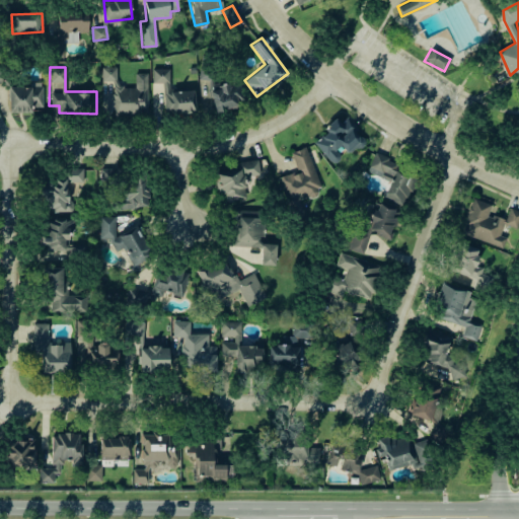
[(147,73),(134,73),(134,86),(117,86),(117,67),(101,67),(101,81),(115,81),(115,98),(106,98),(106,115),(147,114),(147,73)]
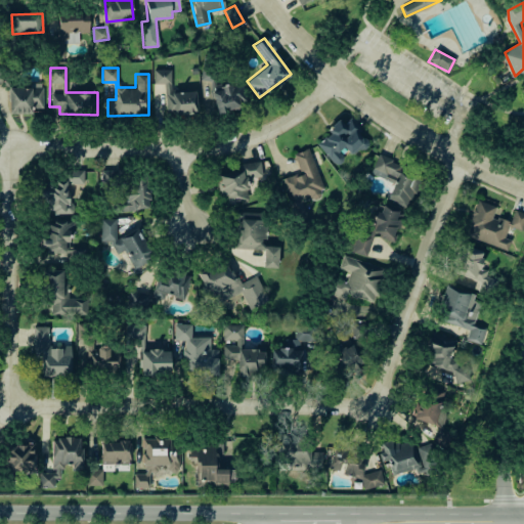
[(171,69),(154,70),(154,84),(164,83),(165,115),(197,114),(195,91),(171,92),(171,69)]
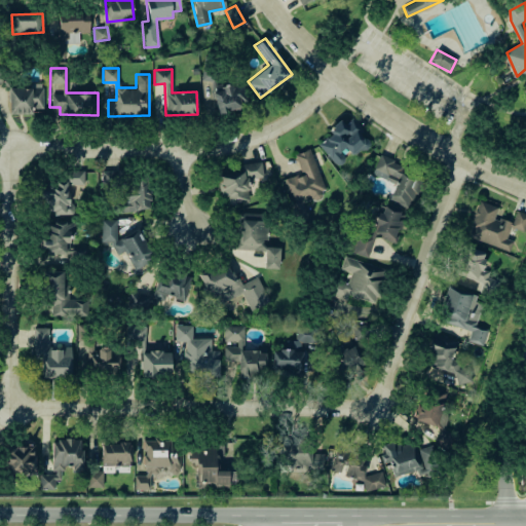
[(215,112),(247,108),(243,81),(212,85),(215,112)]
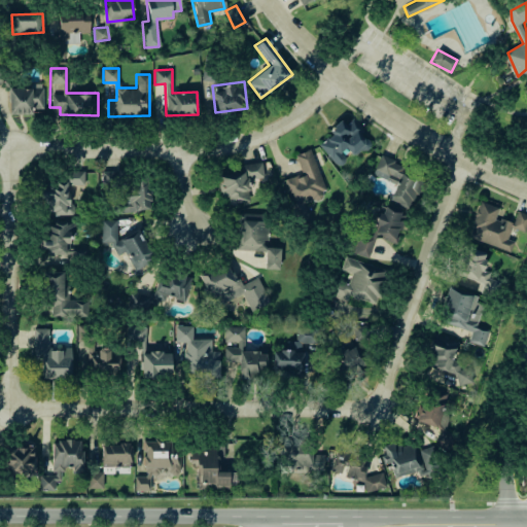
[(8,113),(42,113),(43,82),(28,82),(28,88),(8,88),(8,113)]
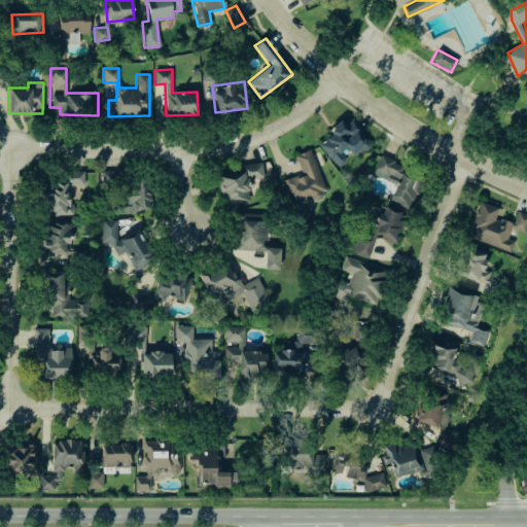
[(338,167),(346,160),(347,160),(369,140),(351,120),(346,126),(342,120),(317,143),(338,167)]
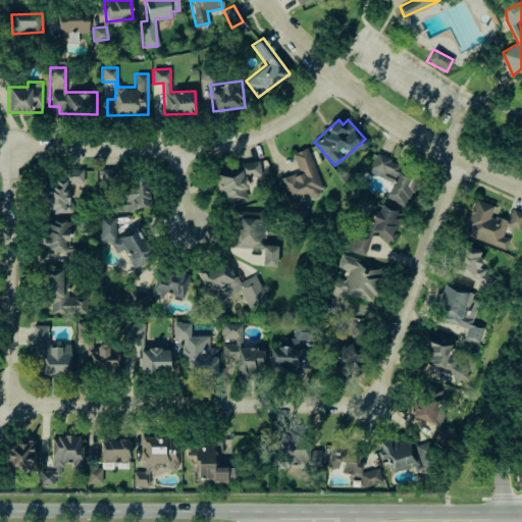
[(306,148),(292,153),(299,171),(280,178),(290,206),(323,193),(306,148)]
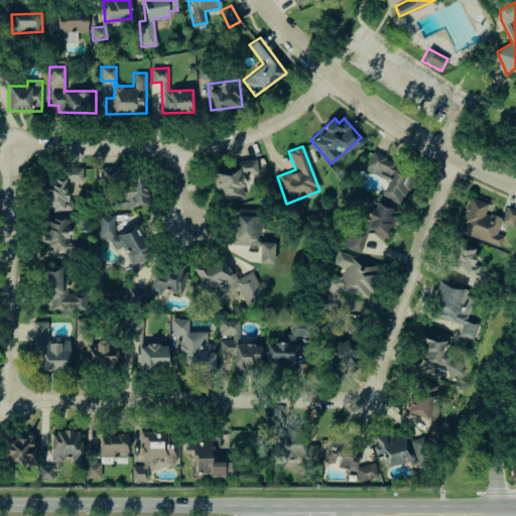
[(401,204),(415,171),(372,152),(364,169),(387,179),(381,195),(401,204)]
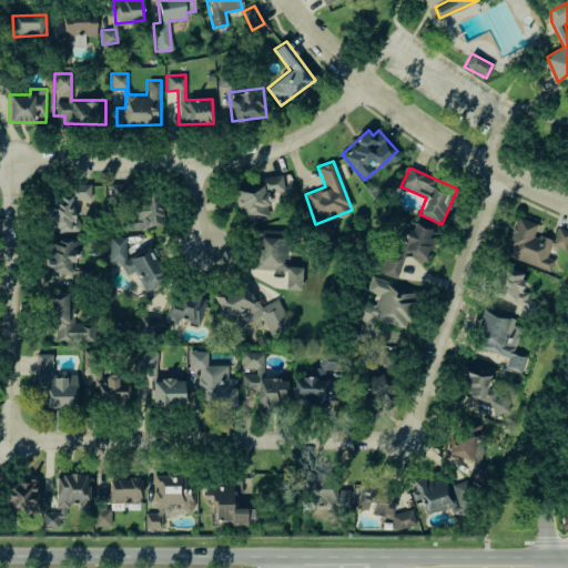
[(256,176),(257,185),(234,188),(236,217),(269,215),(267,192),(283,191),(282,175),(256,176)]
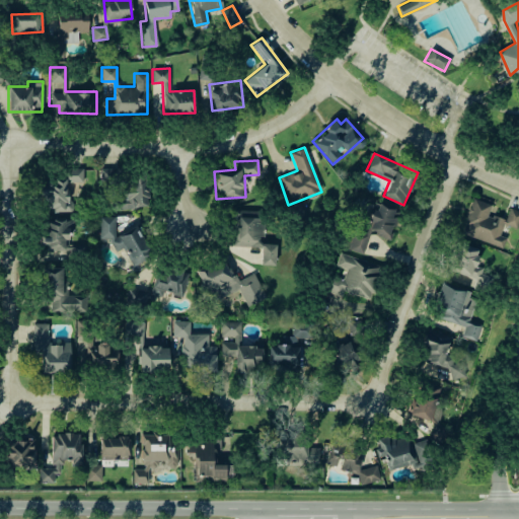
[(83,168),(61,168),(61,178),(49,178),(49,184),(39,184),(39,210),(69,210),(69,181),(83,181),(83,168)]
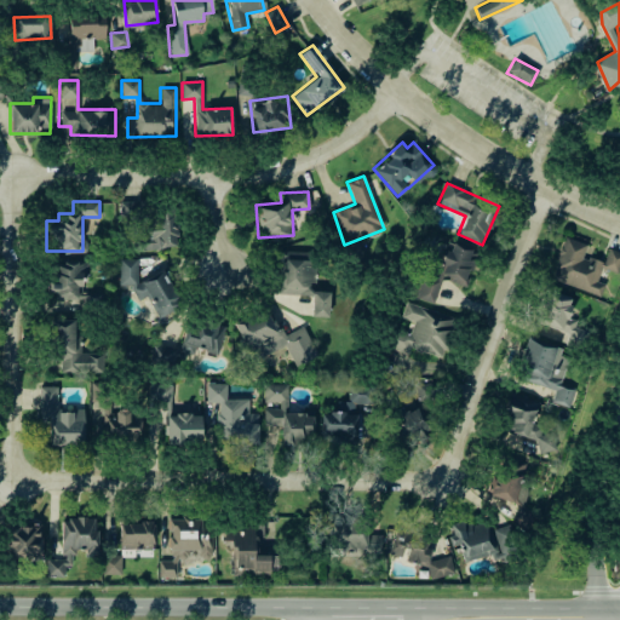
[(601,294),(604,283),(597,281),(601,268),(618,273),(619,264),(619,251),(608,248),(603,262),(583,256),(586,244),(563,236),(550,280),(601,294)]
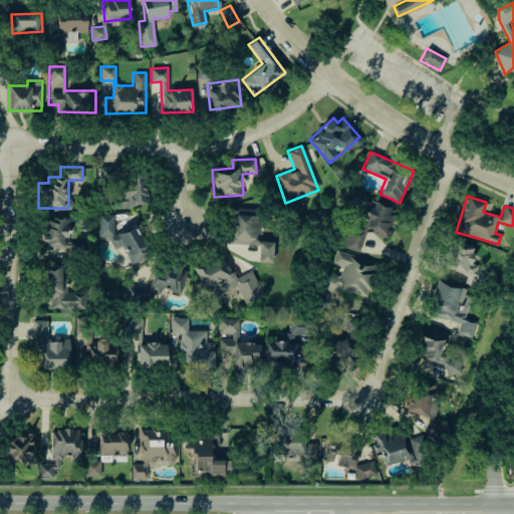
[(342,246),(358,251),(365,230),(383,236),(394,207),(370,200),(361,229),(349,225),(342,246)]
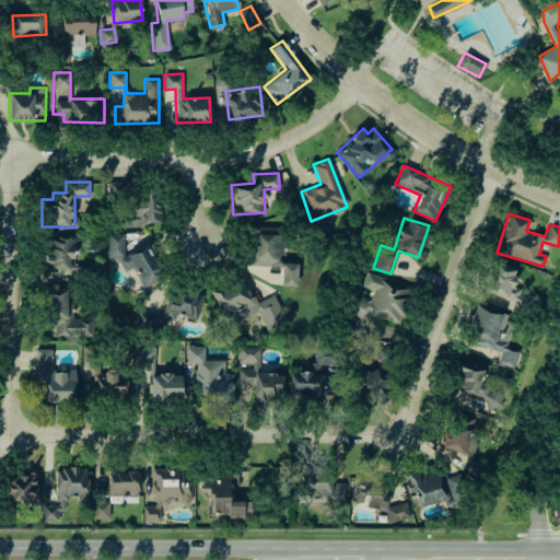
[(281,266),(281,284),(296,286),(296,260),(283,260),(283,226),(254,226),(253,266),(281,266)]
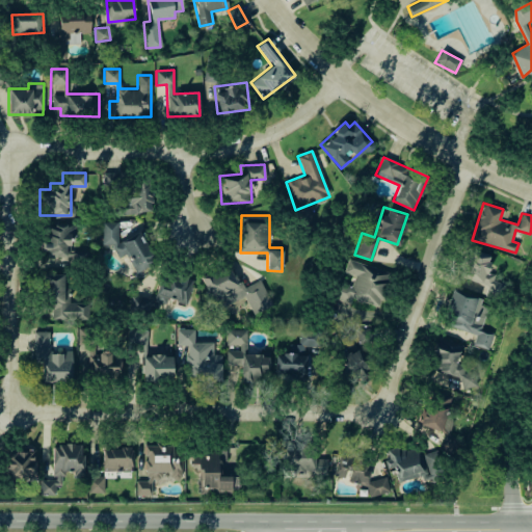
[(117,241),(117,221),(101,221),(101,244),(111,244),(117,258),(126,254),(135,272),(154,263),(154,258),(140,231),(117,241)]
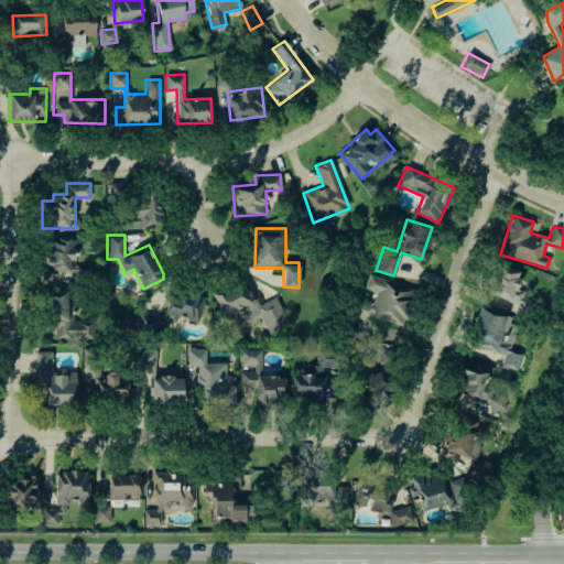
[(75,260),(75,238),(46,237),(45,269),(72,270),(72,277),(82,278),(82,269),(69,268),(71,260),(75,260)]
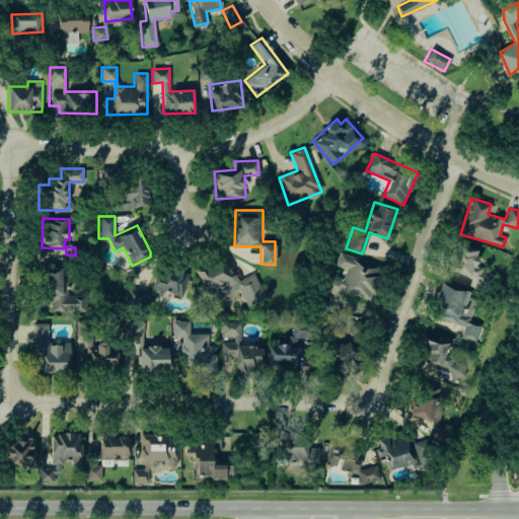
[(472,288),(489,292),(493,276),(480,273),(483,267),(474,265),(478,248),(459,243),(452,272),(475,278),(472,288)]
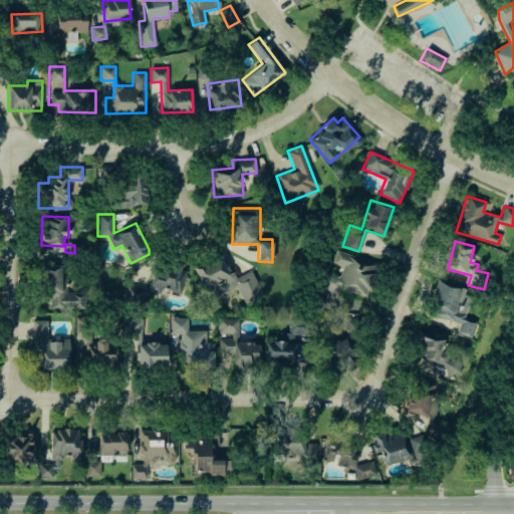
[(368,296),(377,263),(335,251),(332,263),(342,266),(339,275),(328,272),(323,289),(338,292),(339,288),(368,296)]
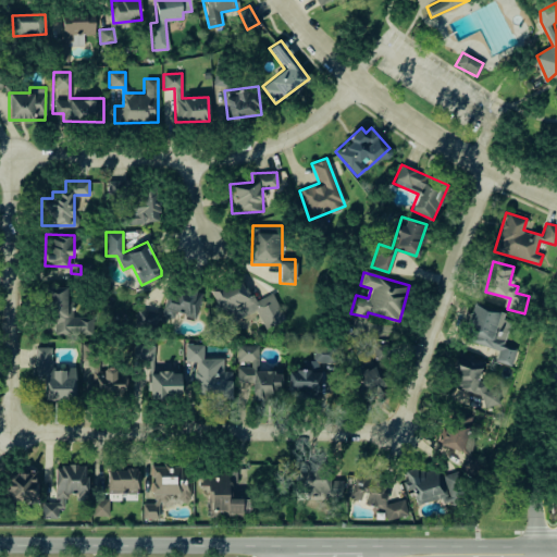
[(225,324),(257,310),(264,329),(284,319),(272,293),(252,301),(242,276),(210,291),(225,324)]
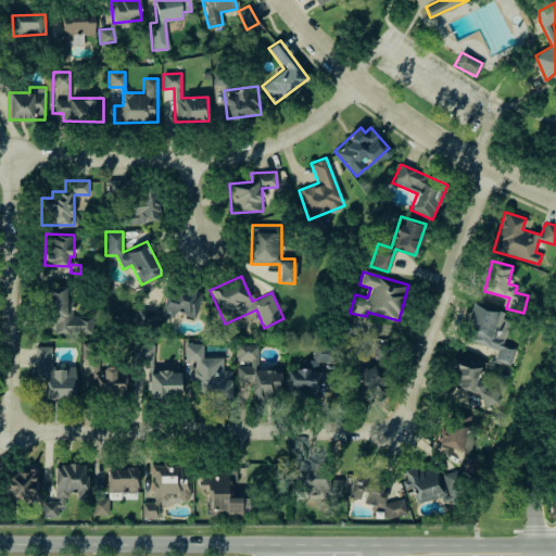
[(176,299),(164,297),(162,313),(197,317),(200,288),(178,285),(176,299)]
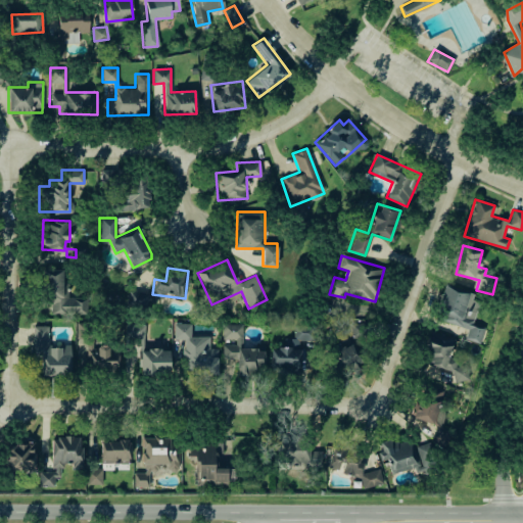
[(87,314),(87,295),(62,295),(62,269),(46,269),(46,315),(87,314)]
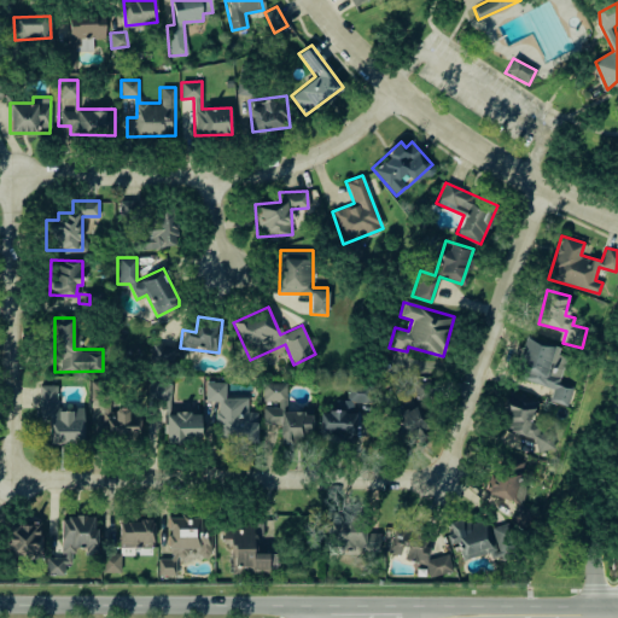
[(567,406),(571,388),(558,384),(566,355),(558,353),(559,348),(525,339),(514,377),(553,388),(549,401),(567,406)]
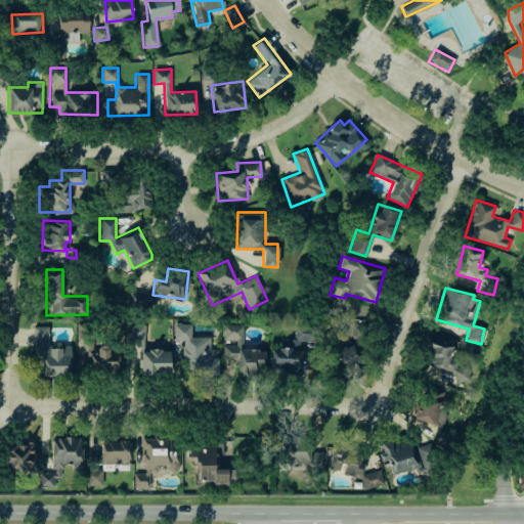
[(118,368),(118,352),(107,352),(107,346),(91,346),(91,322),(77,322),(77,368),(118,368)]
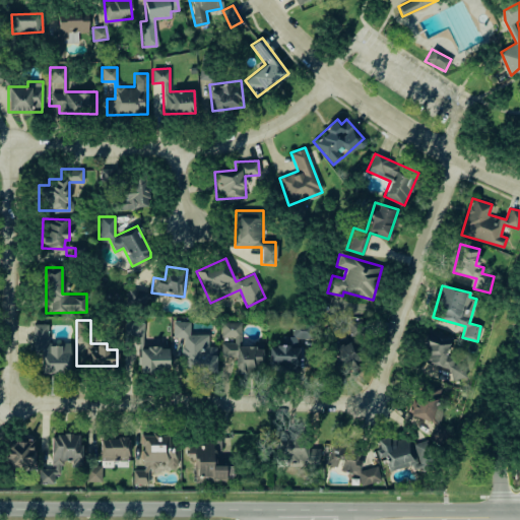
[(215,346),(208,346),(208,334),(190,334),(189,321),(172,321),(173,337),(182,337),(182,372),(216,372),(215,346)]
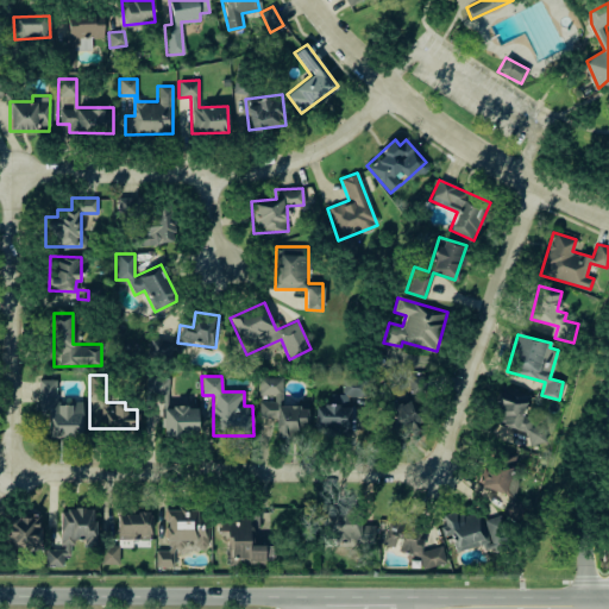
[(283,377),(258,377),(258,395),(274,395),(274,401),(259,401),(259,418),(275,418),(275,433),(308,433),(308,406),(282,406),(283,377)]
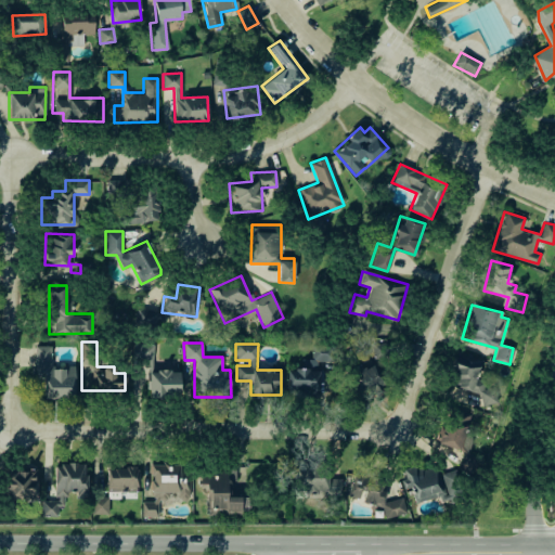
[(43,398),(75,398),(75,366),(51,366),(51,346),(35,345),(35,379),(43,379),(43,398)]
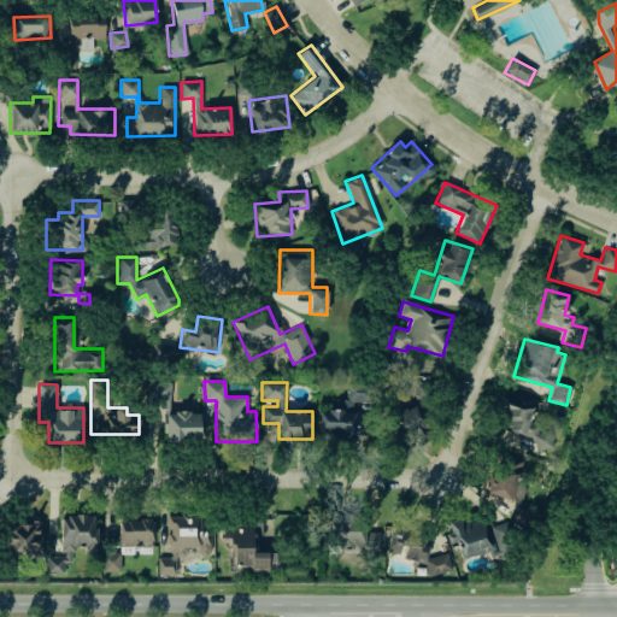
[(319,410),(319,438),(356,438),(356,401),(372,401),(372,385),(347,383),(346,400),(335,399),(335,410),(319,410)]
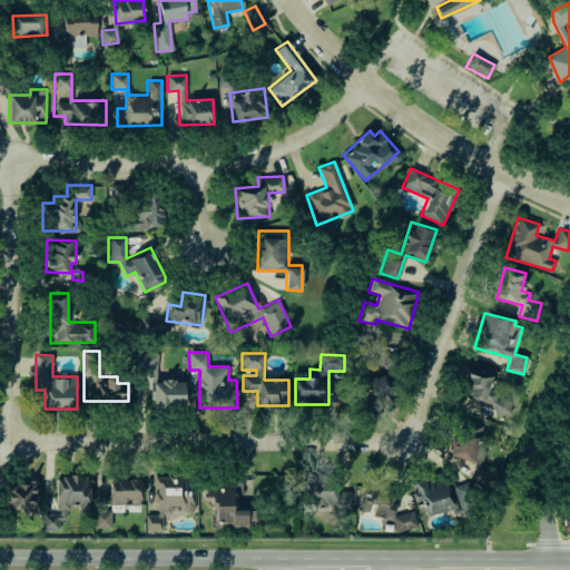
[(394,397),(375,371),(360,382),(380,409),(394,397)]
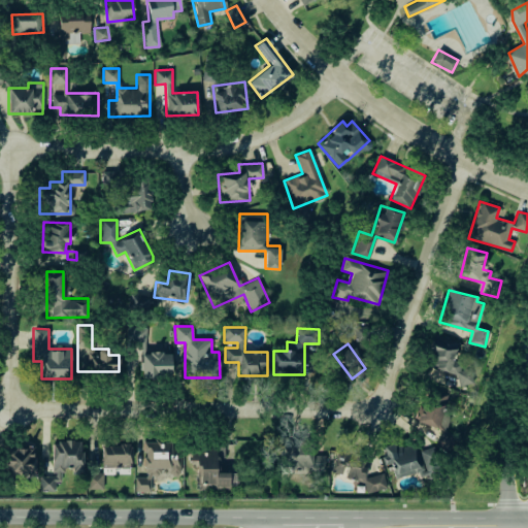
[(170,352),(141,353),(141,377),(171,377),(170,352)]
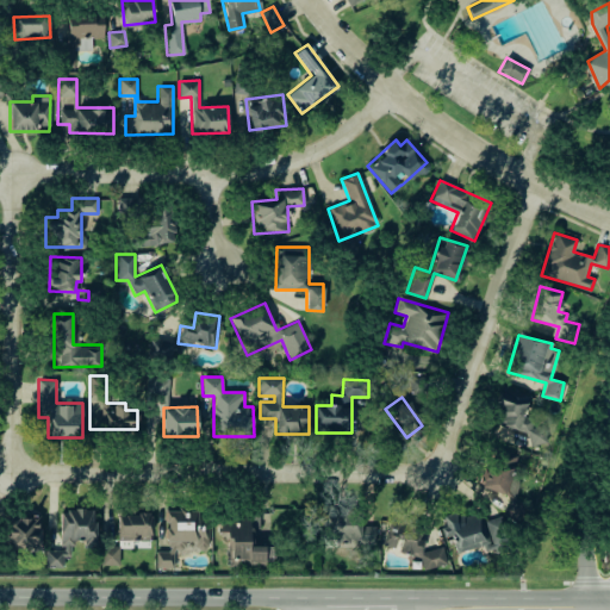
[(517,456),(503,452),(497,467),(485,462),(478,485),(504,495),(517,456)]
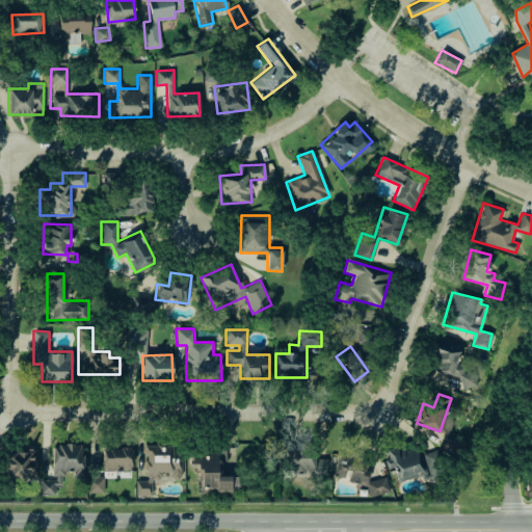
[(456,440),(448,433),(439,445),(447,451),(456,440)]
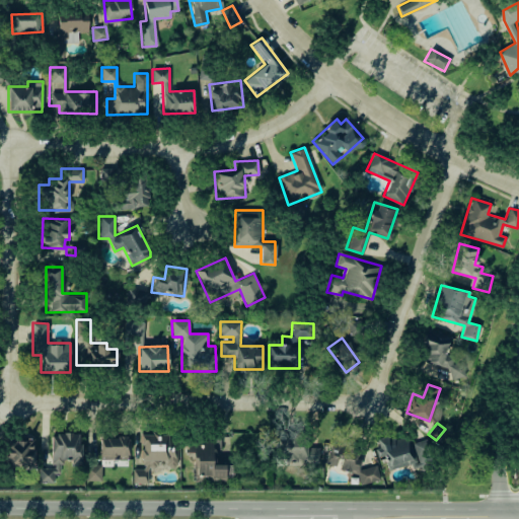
[(387,469),(411,463),(413,470),(435,463),(426,432),(376,446),(379,456),(383,455),(387,469)]
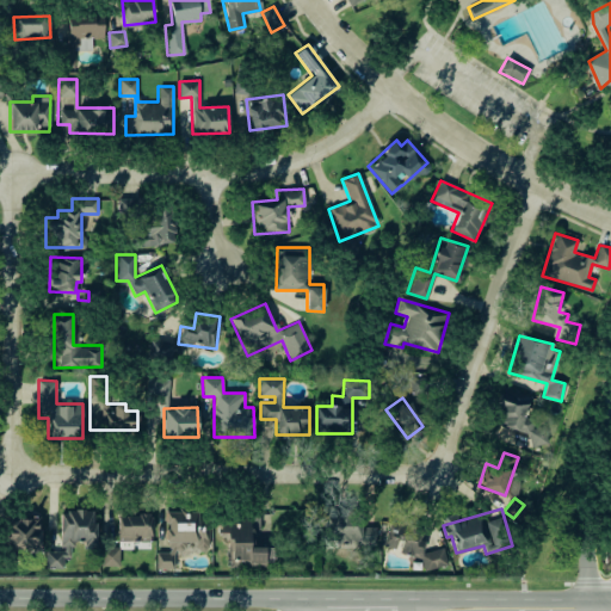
[(61,510),(60,550),(45,550),(45,567),(63,568),(63,556),(72,556),(72,545),(97,545),(98,511),(61,510)]
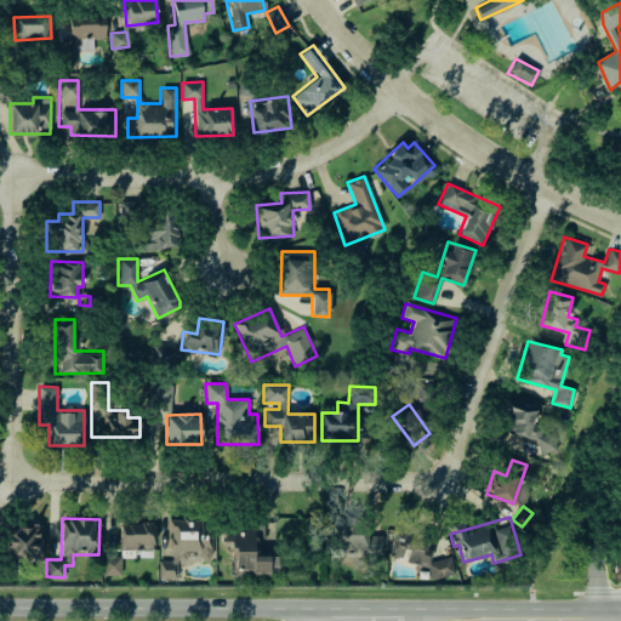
[(176,560),(211,562),(212,535),(205,534),(205,522),(170,519),(166,560),(159,560),(158,577),(175,579),(176,560)]
